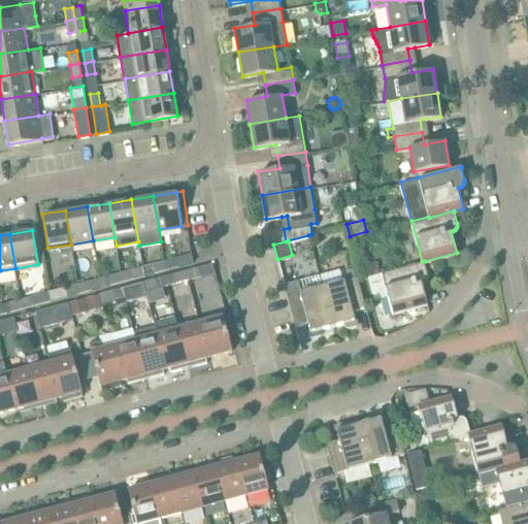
[(175,256),(164,259),(166,267),(178,264),(175,256)]
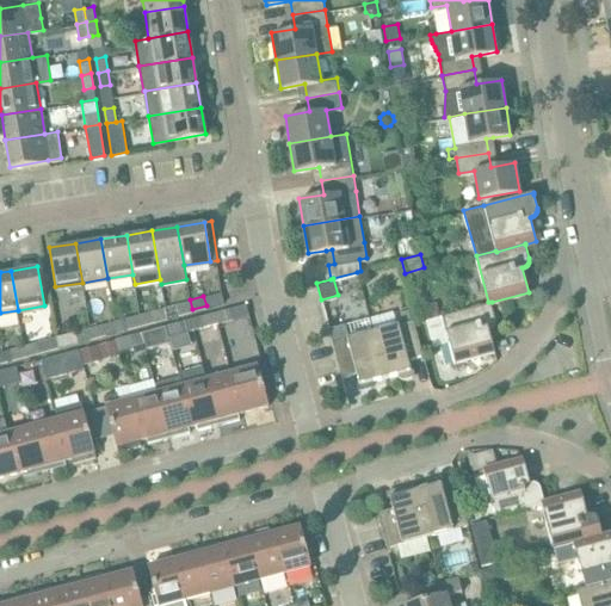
[(190,300),(176,303),(178,313),(192,309),(190,300)]
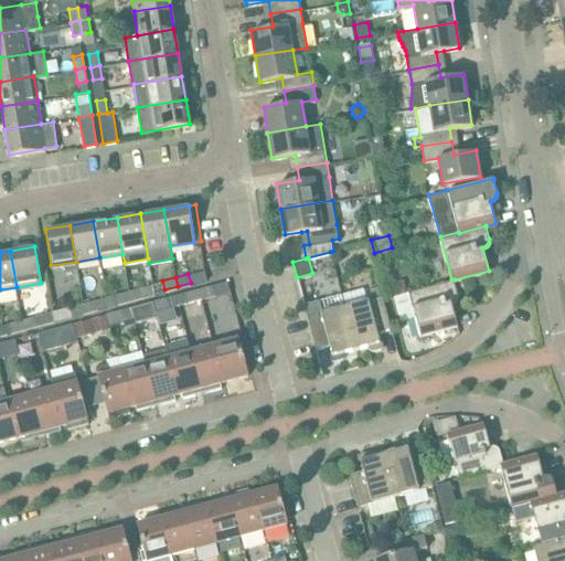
[(227,279),(213,284),(215,293),(230,289),(227,279)]
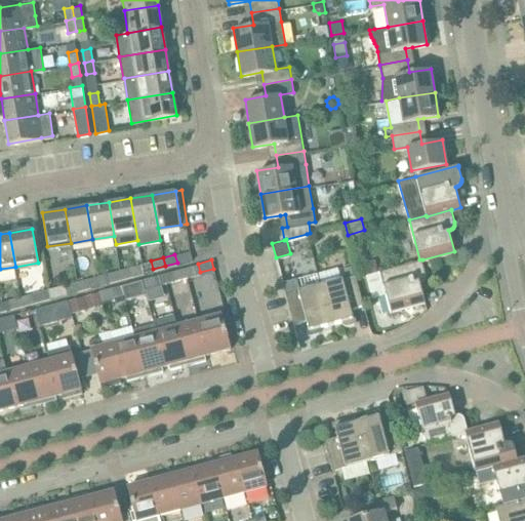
[(379,270),(366,273),(366,274),(371,296),(386,292),(391,311),(425,301),(419,280),(420,280),(421,280),(421,279),(422,279),(422,278),(423,278),(425,277),(425,276),(426,275),(426,274),(426,273),(426,272),(422,261),(422,259),(419,259),(379,270)]
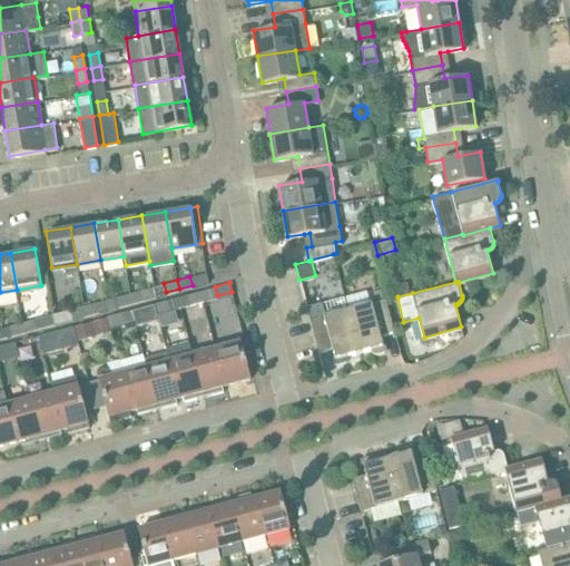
[(215,286),(200,290),(204,300),(217,295),(215,286)]
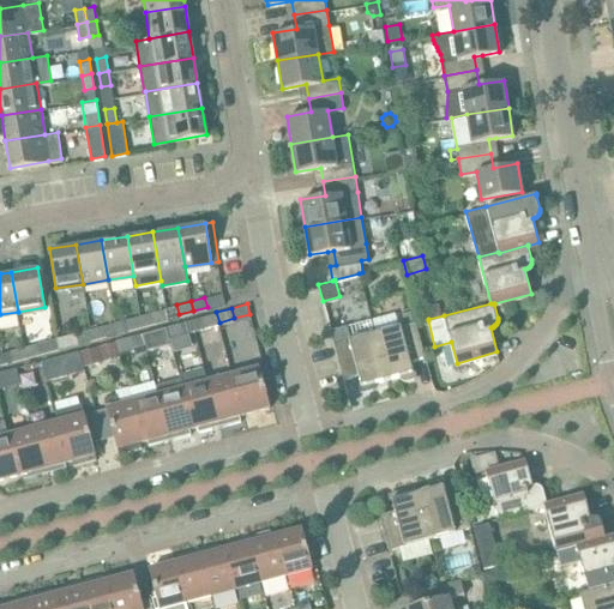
[(155,311),(140,314),(143,324),(157,320),(155,311)]
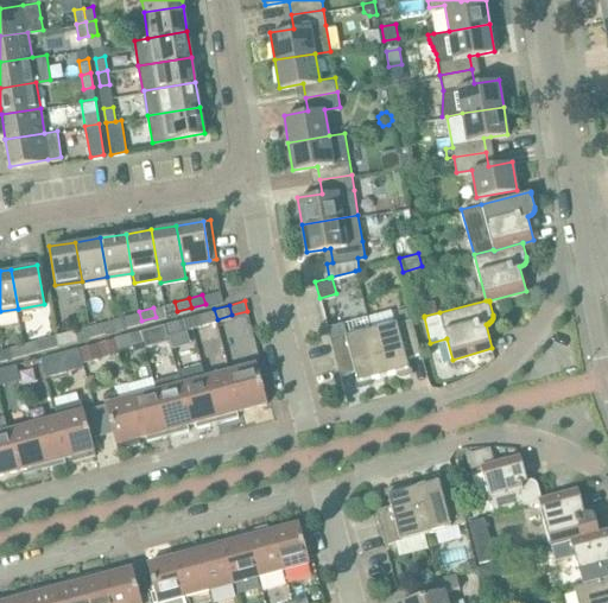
[(192,325),(217,319),(214,309),(190,316),(192,325)]
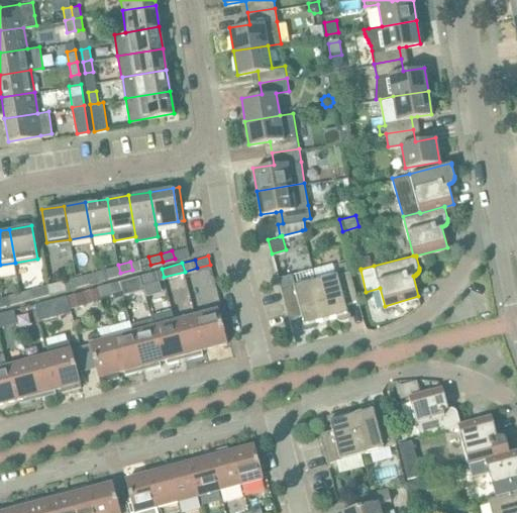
[(99,279),(120,273),(118,265),(97,271),(99,279)]
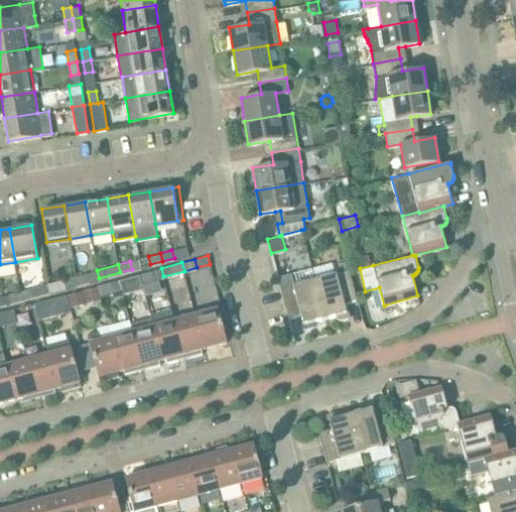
[(311,267),(277,276),(288,317),(301,313),(305,329),(311,327),(312,327),(312,326),(313,326),(313,325),(314,325),(314,324),(315,323),(315,322),(315,321),(326,317),(314,278),(311,267)]
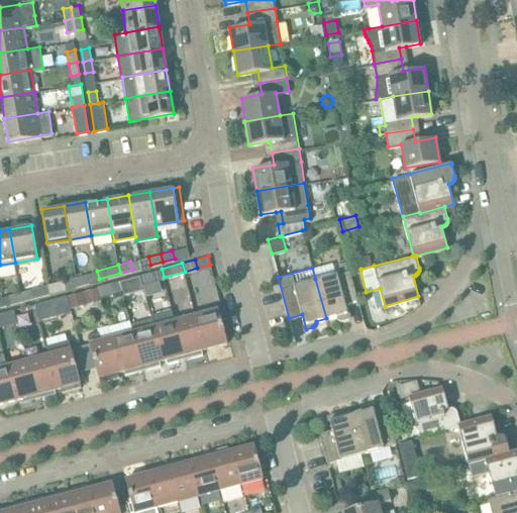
[(162,269),(152,271),(140,274),(142,283),(164,277),(162,269)]
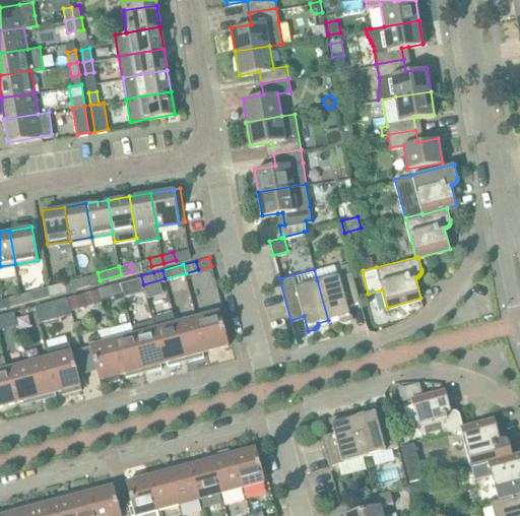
[(360,302),(352,273),(352,271),(317,280),(328,320),(338,317),(339,319),(340,320),(342,321),(344,321),(350,319),(347,305),(360,302)]
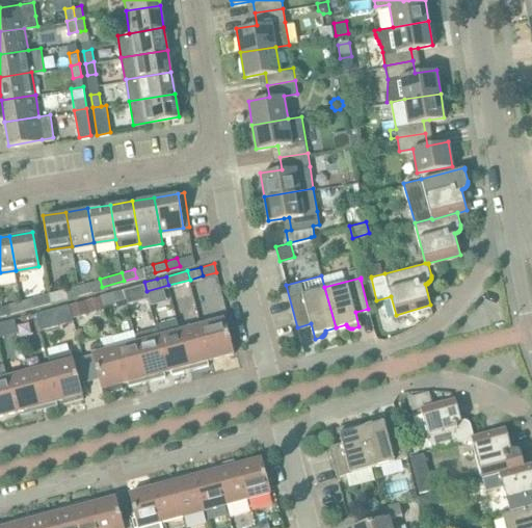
[(90,281),(78,285),(80,293),(92,290),(90,281)]
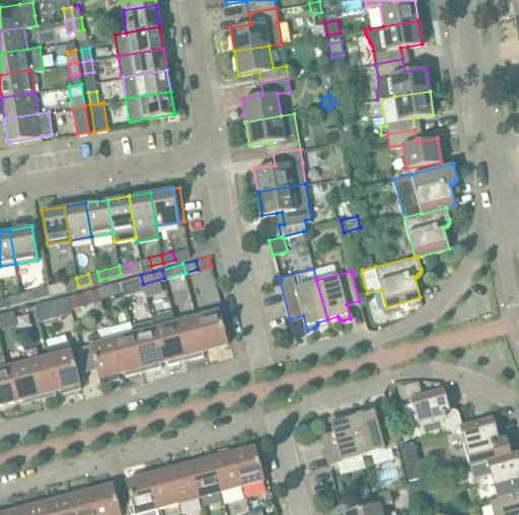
[(144,289),(143,284),(141,275),(120,281),(122,289),(123,295),(144,289)]
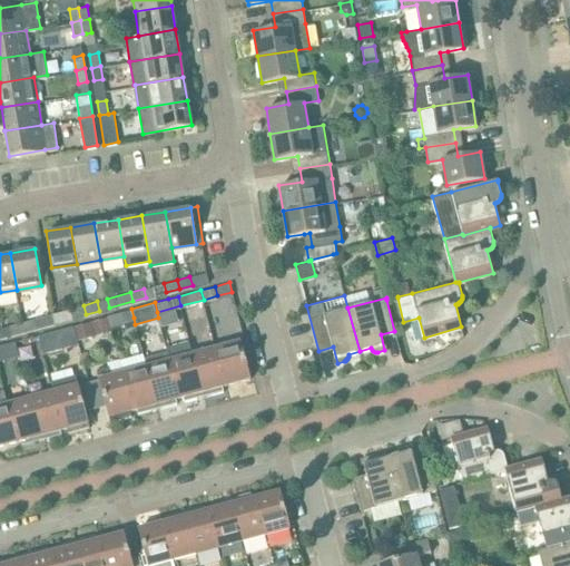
[(55,322),(86,314),(84,305),(52,313),(55,322)]
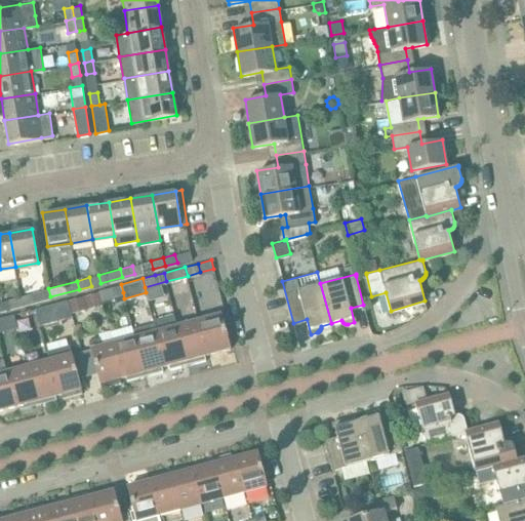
[(121,284),(112,286),(99,290),(102,298),(114,295),(116,302),(125,299),(124,298),(123,292),(121,284)]
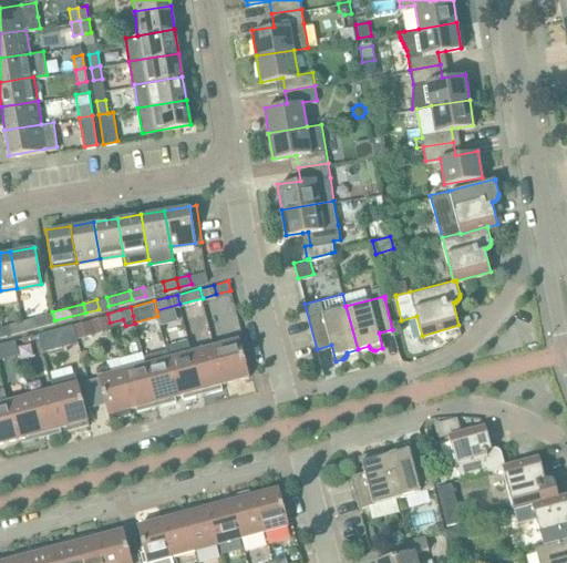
[(34,316),(21,319),(24,329),(37,325),(34,316)]
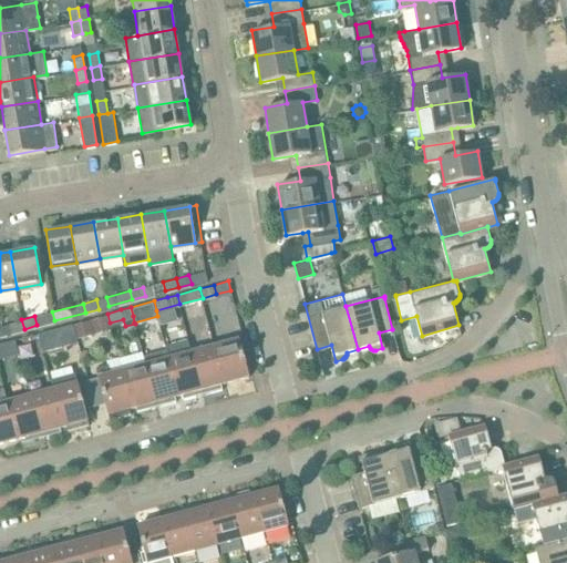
[(90,318),(73,323),(76,336),(93,330),(90,318)]
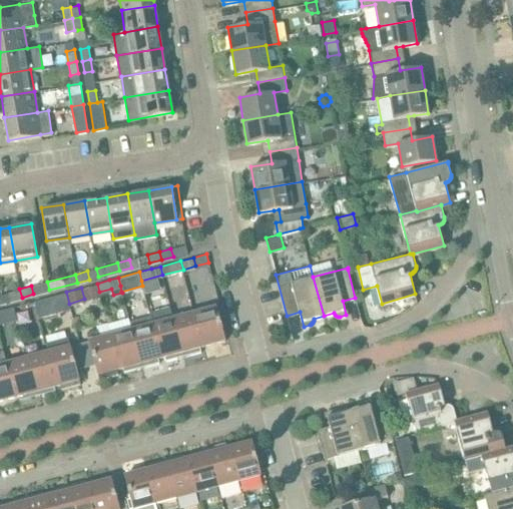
[(0,298),(1,303),(22,298),(19,289),(0,294),(0,298)]
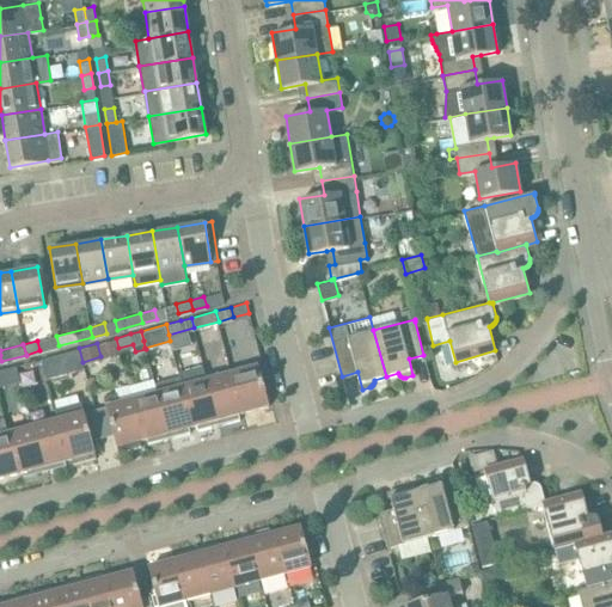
[(56,354),(41,357),(44,368),(47,376),(84,367),(78,348),(71,350),(56,354)]
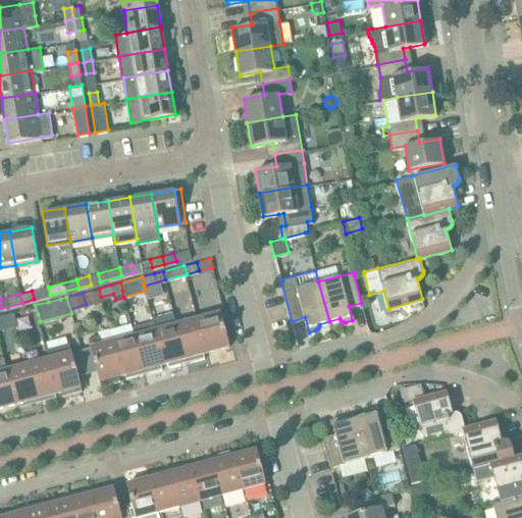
[(14,311),(0,314),(0,328),(17,324),(14,311)]
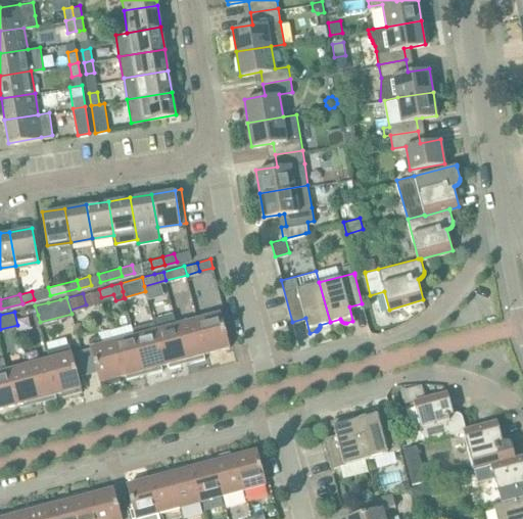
[(174,312),(152,317),(153,321),(164,363),(168,363),(169,367),(187,362),(181,340),(177,323),(174,312)]
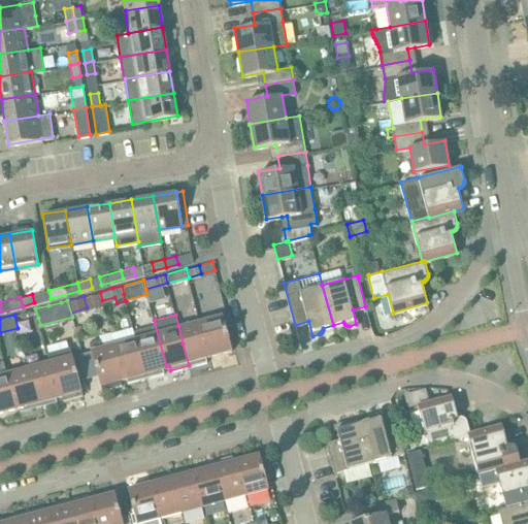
[(223,315),(200,321),(209,355),(232,349),(224,319),(223,315)]
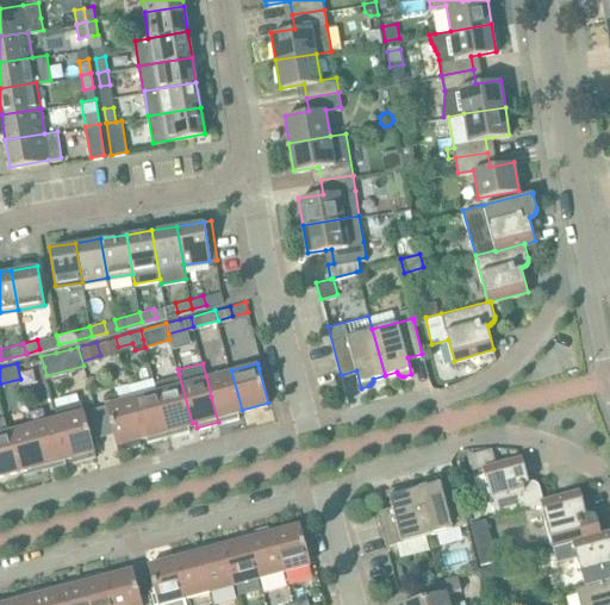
[(231,370),(206,376),(211,397),(218,422),(240,416),(238,411),(242,410),(231,370)]
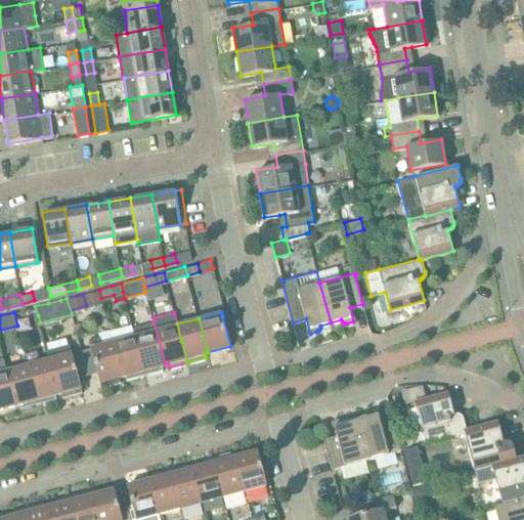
[(154,321),(132,327),(134,335),(144,374),(163,370),(162,364),(165,363),(154,321)]
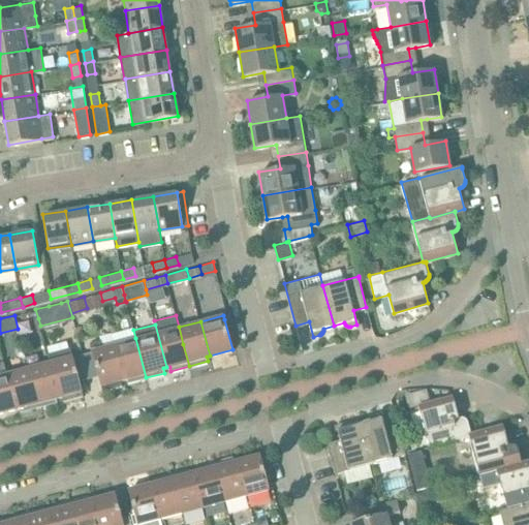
[(135,338),(114,344),(123,379),(126,378),(128,382),(146,377),(135,338)]
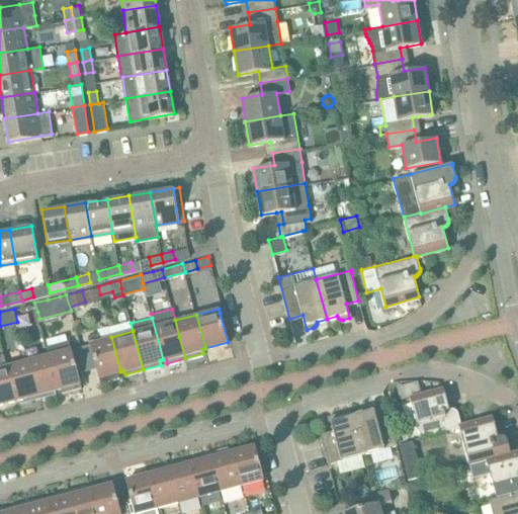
[(98,332),(87,335),(100,381),(119,376),(118,372),(120,371),(111,337),(101,340),(100,335),(99,335),(98,332)]
